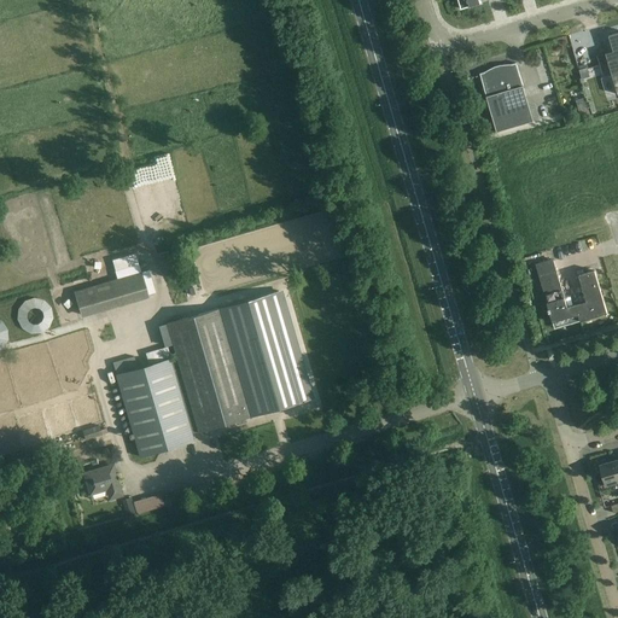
[(611,71),(613,81),(617,95),(617,94),(617,33),(608,36),(613,52),(598,56),(602,74),(611,71)]
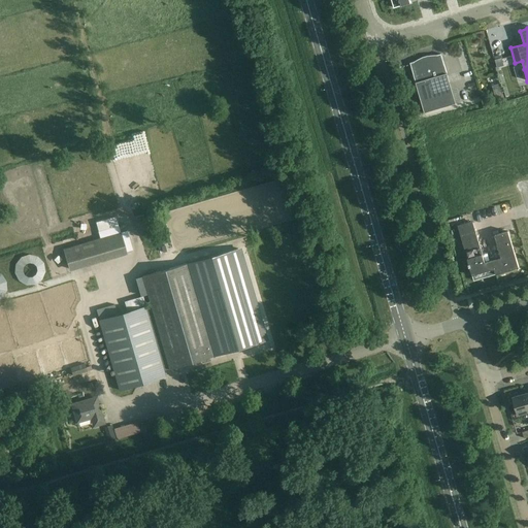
[(409,63),(416,83),(425,112),(455,103),(440,54),(436,56),(427,56),(427,58),(423,59),(423,58),(422,58),(414,62),(409,63)]
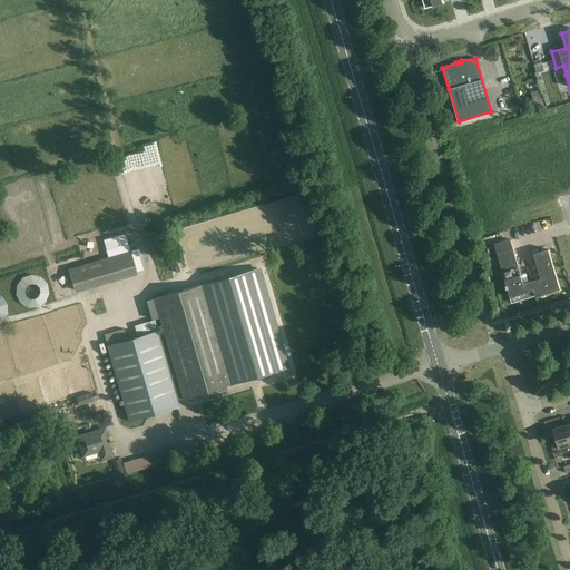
[(451,124),(451,114),(436,115),(436,124),(451,124)]
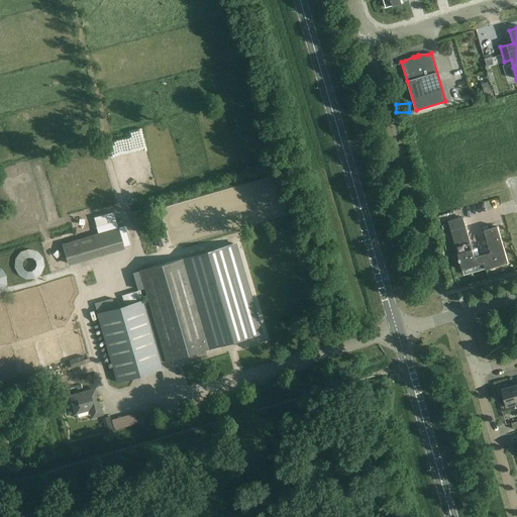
[(476,263),(477,263),(475,257),(462,218),(448,222),(459,259),(458,259),(459,262),(460,262),(462,270),(477,266),(476,263)]
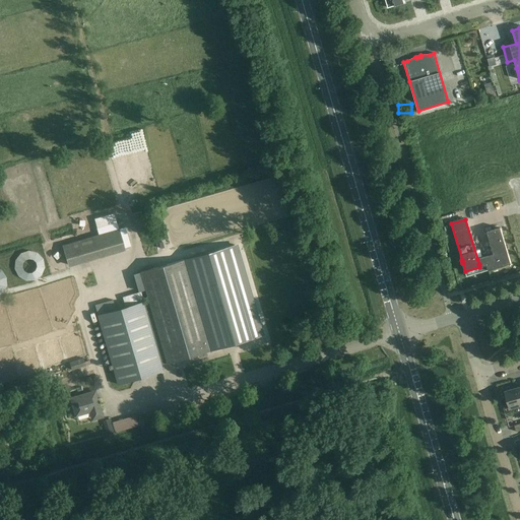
[(123,250),(116,224),(59,241),(65,265),(123,250)]
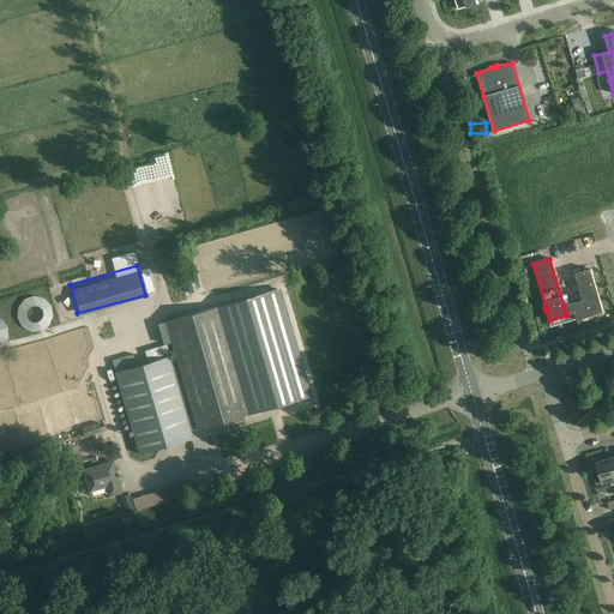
[(583,300),(599,295),(591,269),(575,274),(583,300)]
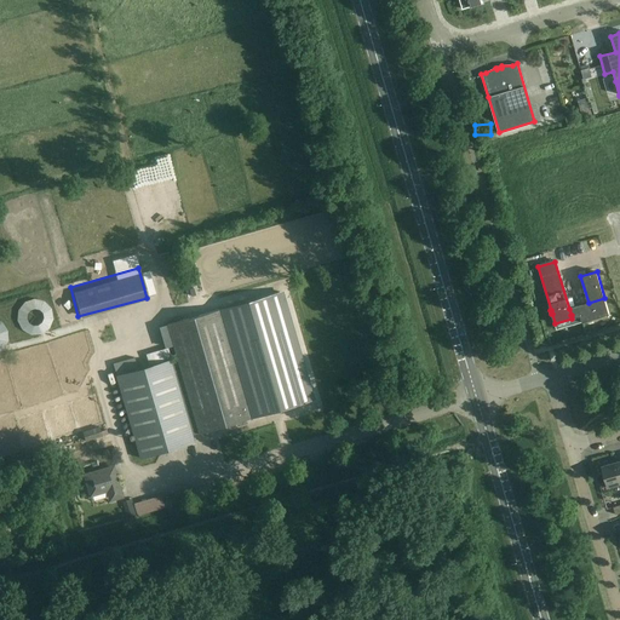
[(589,303),(569,309),(572,315),(570,315),(572,319),(580,316),(583,322),(609,315),(604,298),(589,303)]
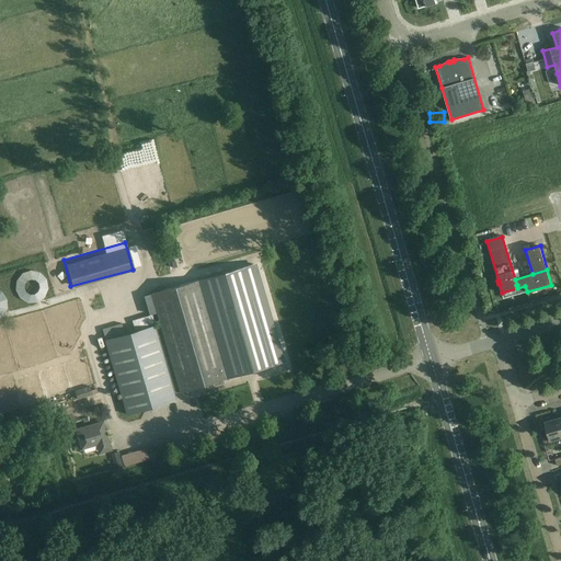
[(105,340),(118,387),(127,415),(175,401),(174,395),(181,392),(181,390),(185,389),(185,391),(227,379),(198,281),(151,294),(160,324),(105,340)]
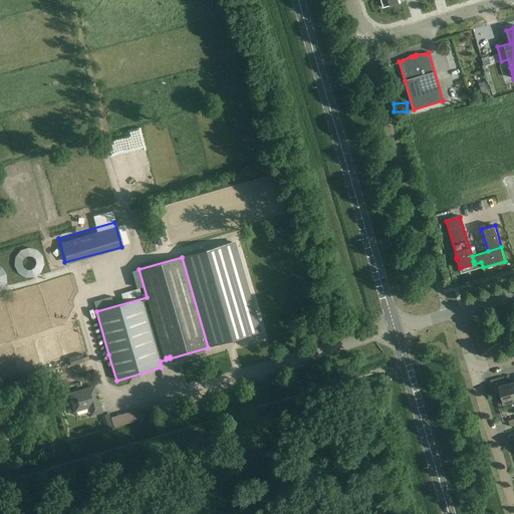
[(68,358),(69,360),(70,366),(84,362),(82,356),(82,354),(68,358)]
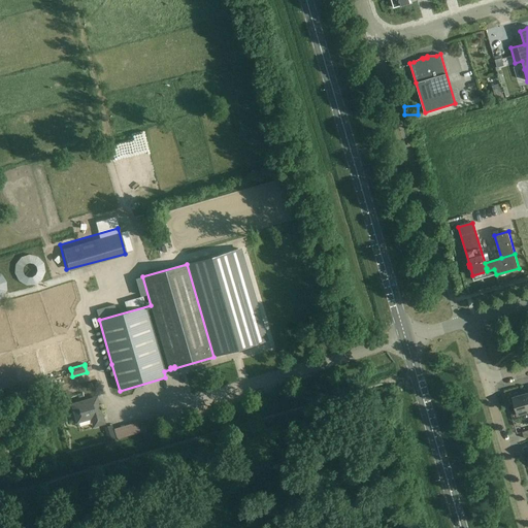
[(517,416),(527,411),(527,406),(524,394),(512,397),(517,416)]
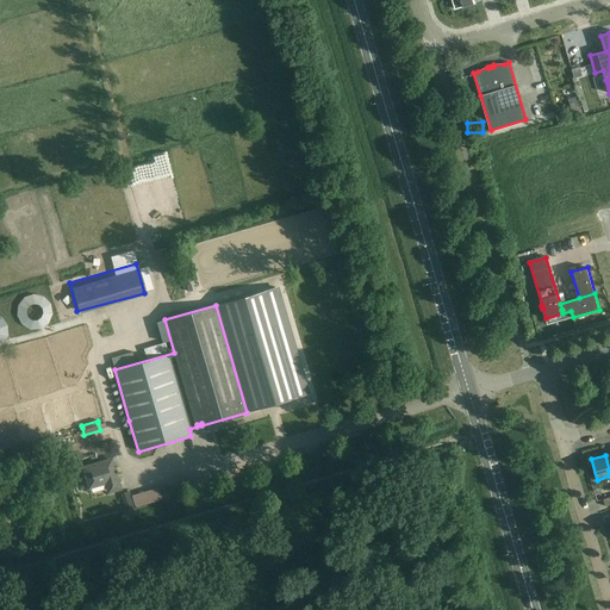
[(112,459),(105,460),(82,467),(88,489),(105,484),(107,486),(111,485),(112,492),(120,490),(112,459)]
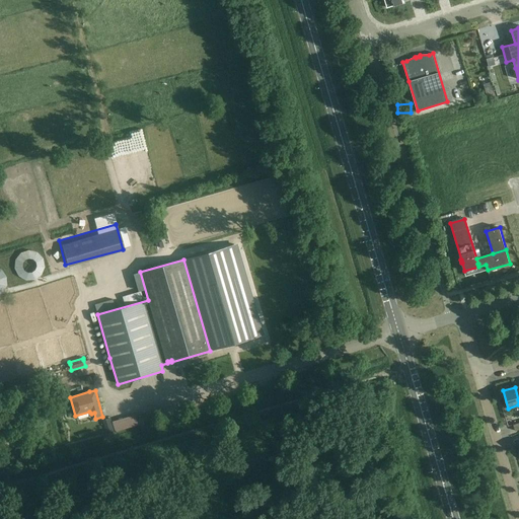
[(509,420),(518,418),(518,408),(507,411),(509,420)]
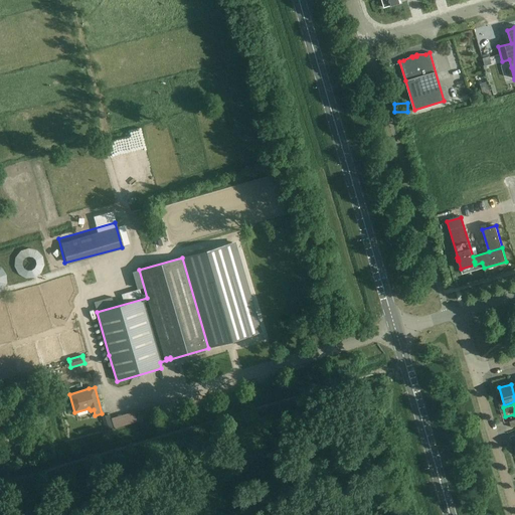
[(118,426),(129,424),(127,414),(116,417),(118,426)]
